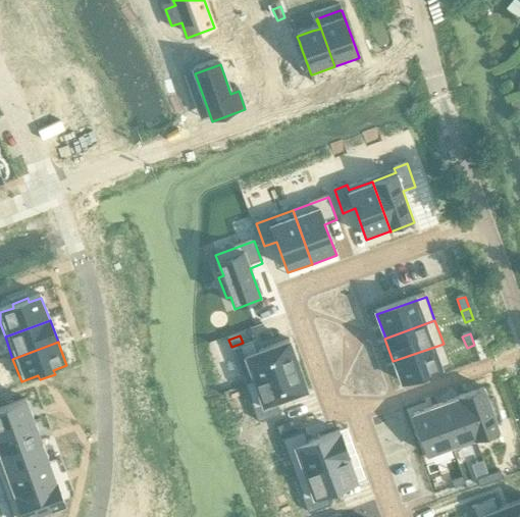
[(255,343),(232,351),(246,388),(300,368),(291,343),(259,355),(255,343)]
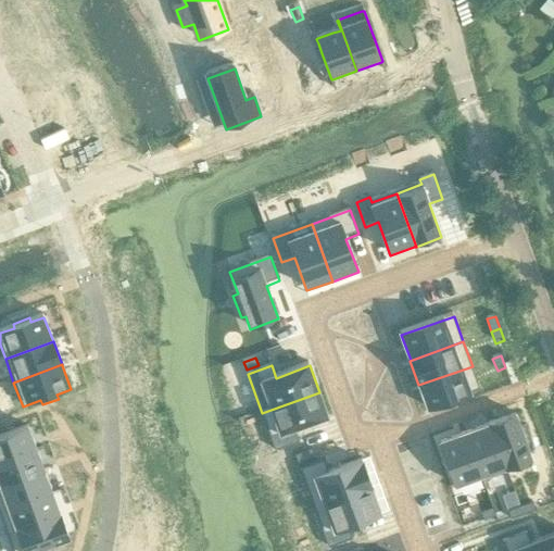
[(473,366),(418,385),(419,386),(429,411),(481,391),(473,366)]
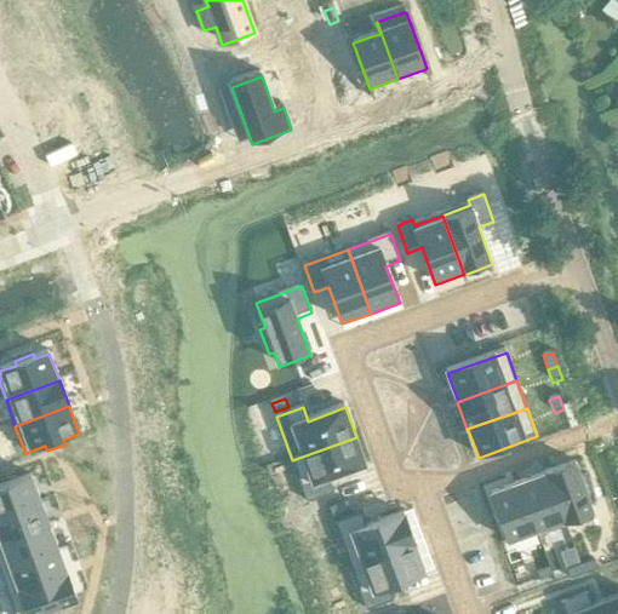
[(356,437),(292,460),(309,505),(336,495),(331,481),(367,468),(356,437)]
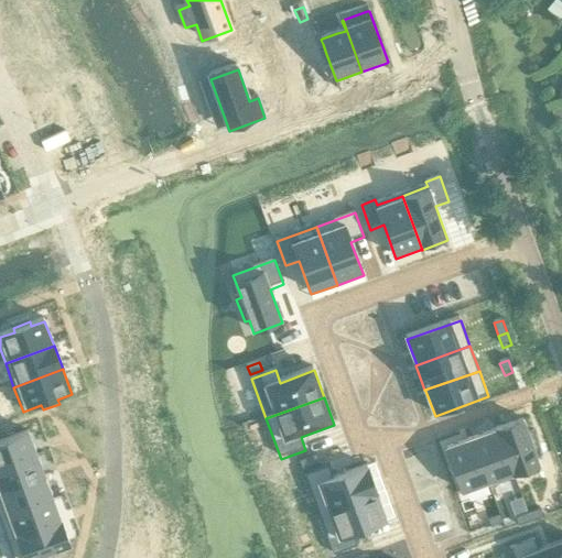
[(525,422),(498,431),(516,481),(517,480),(516,476),(540,466),(536,452),(540,451),(533,435),(529,436),(525,422)]
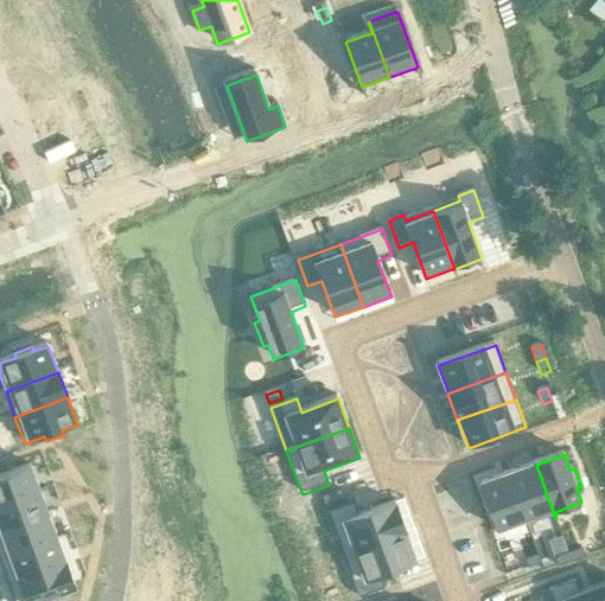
[(535,466),(510,474),(529,528),(555,518),(536,465),(535,465),(535,466)]
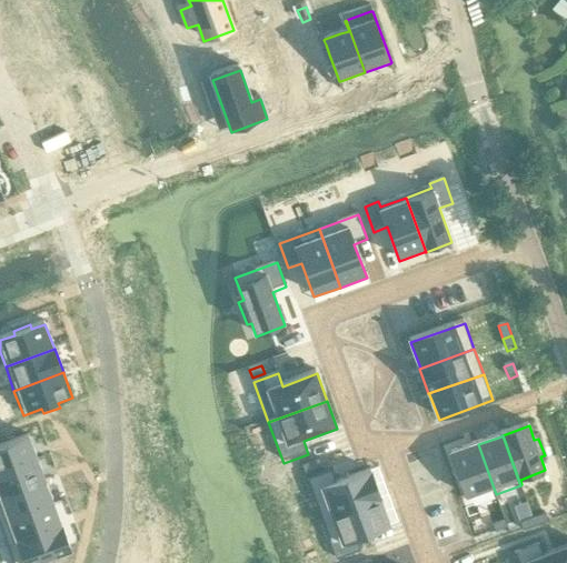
[(30,439),(0,449),(0,475),(38,462),(30,439)]
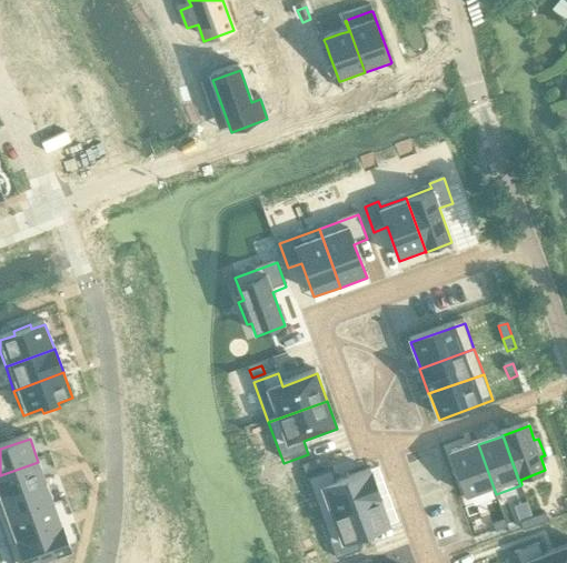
[(478,444),(451,454),(468,499),(493,490),(495,494),(496,494),(478,444)]
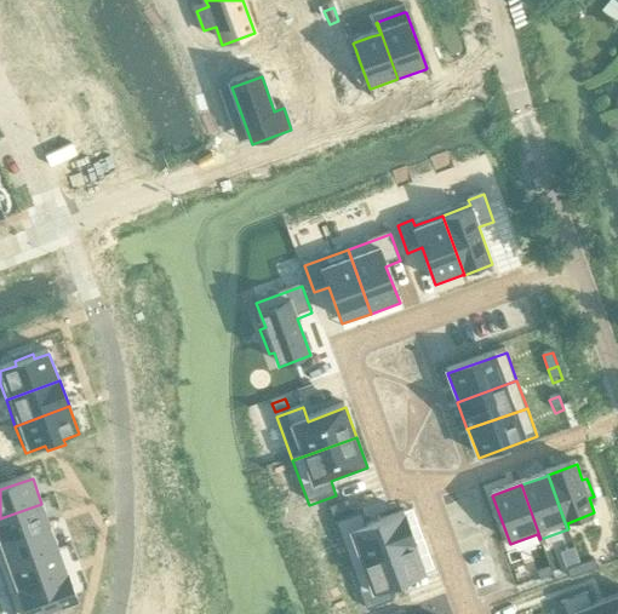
[(41,504),(0,518),(0,546),(51,528),(41,504)]
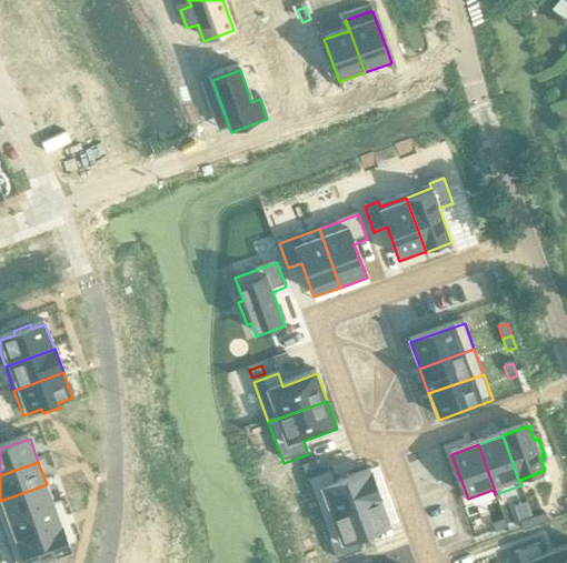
[(304,468),(306,476),(319,472),(316,463),(304,468)]
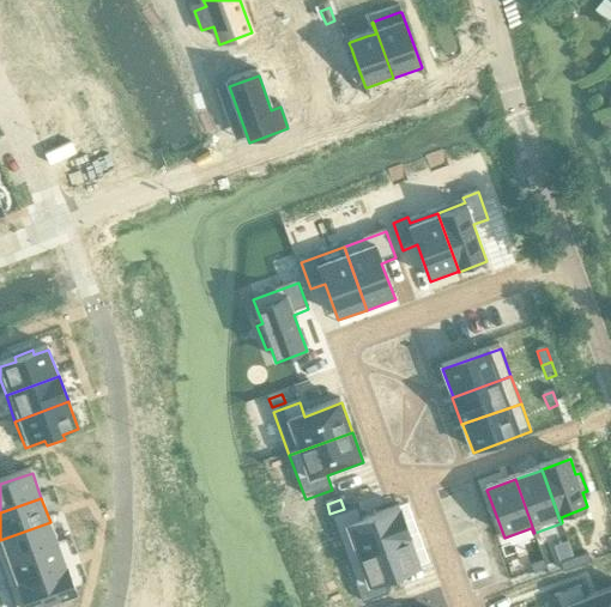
[(358,509),(332,519),(348,562),(411,539),(400,510),(364,523),(358,509)]
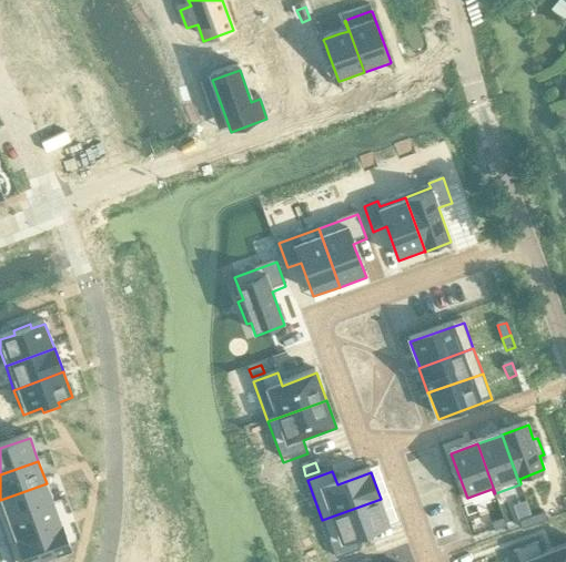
[(47,483),(0,500),(0,523),(0,525),(54,506),(47,483)]
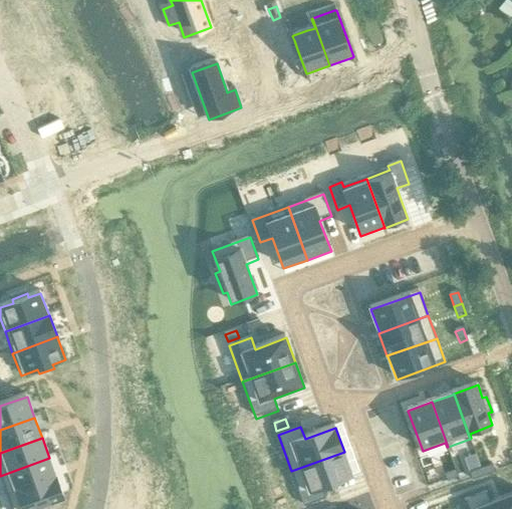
[(344,452),(291,471),(305,508),(327,500),(323,488),(353,477),(344,452)]
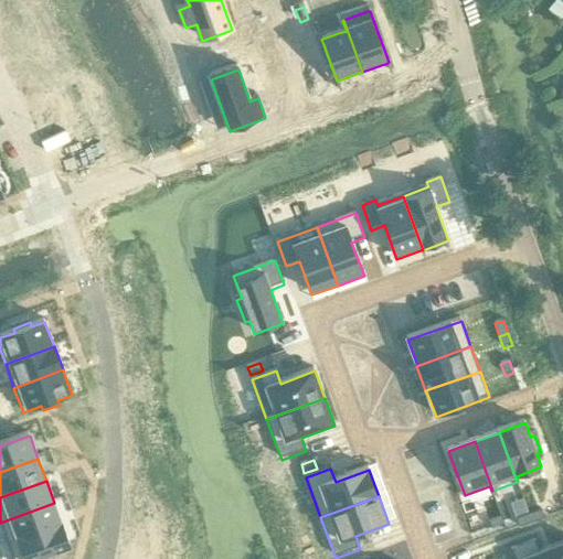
[(54,503),(0,523),(4,534),(7,539),(9,545),(63,525),(61,520),(59,515),(54,503)]
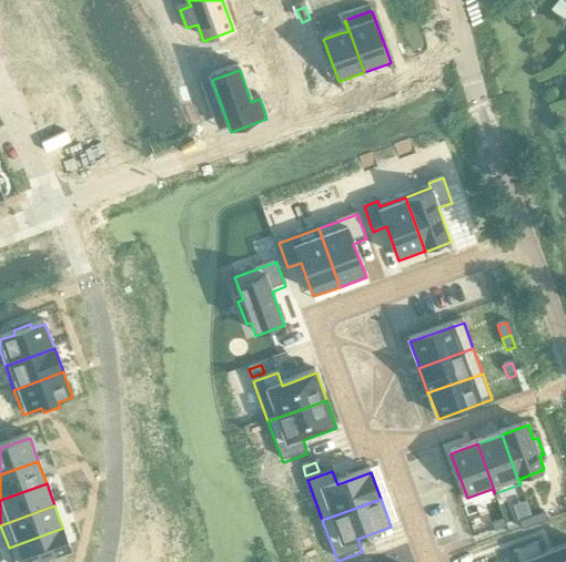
[(545,514),(533,520),(536,528),(548,523),(545,514)]
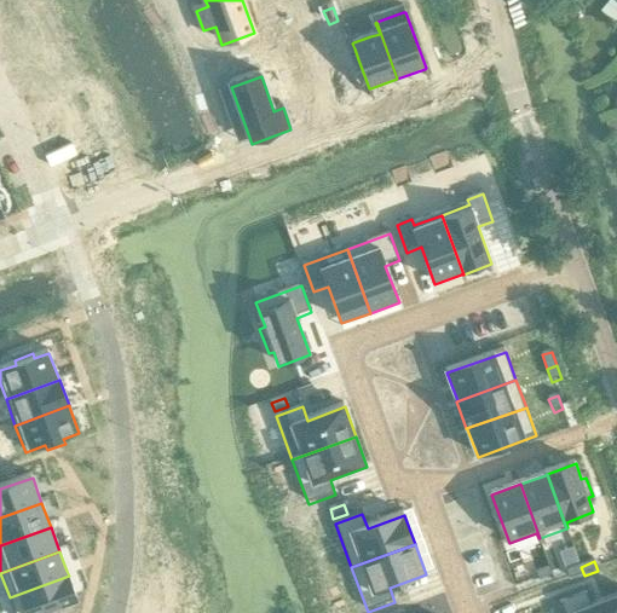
[(581,567),(568,572),(570,580),(584,576),(581,567)]
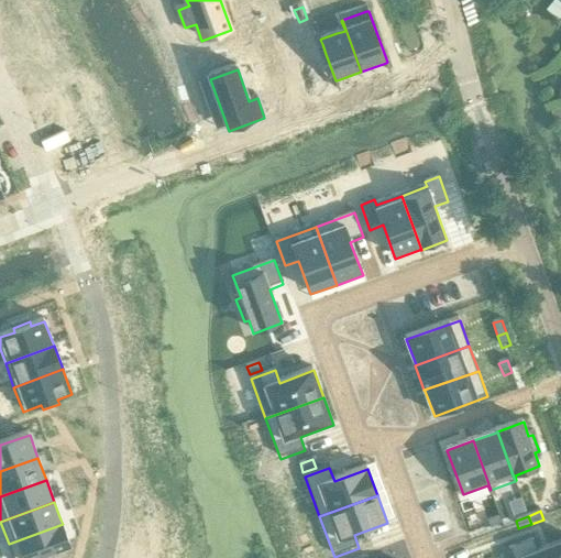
[(501,517),(487,522),(491,531),(504,526),(501,517)]
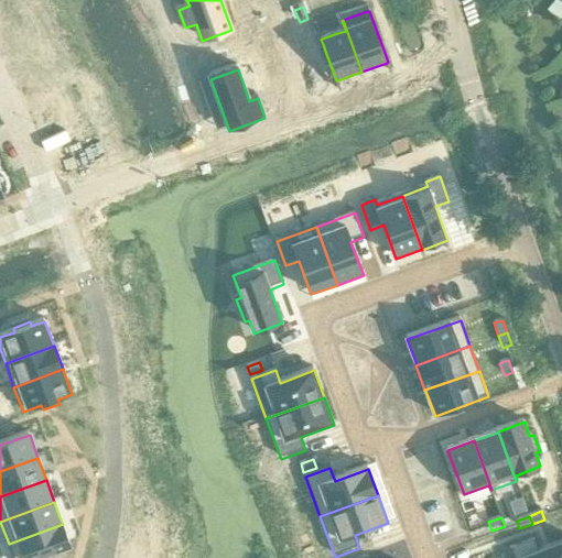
[(63,524),(9,544),(11,551),(13,557),(60,557),(57,553),(72,548),(66,532),(63,525),(63,524)]
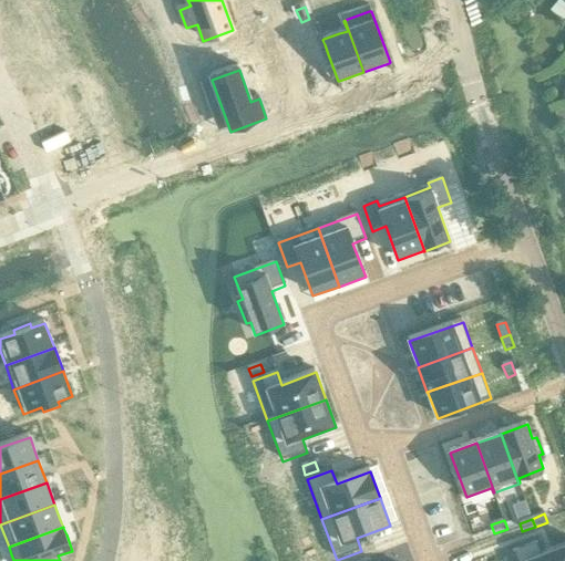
[(537,542),(513,551),(516,560),(564,560),(564,547),(543,556),(537,542)]
